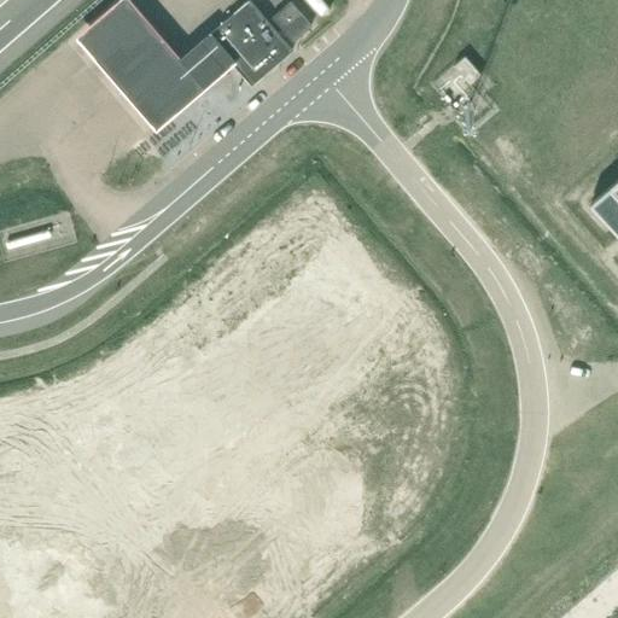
[(292,52),(292,53),(293,52),(295,52),(295,51),(295,50),(293,48),(293,47),(292,48),(252,3),(254,1),(252,0),(251,0),(248,0),(248,1),(249,3),(211,34),(210,33),(209,34),(209,35),(209,36),(209,38),(209,39),(210,39),(211,38),(251,85),(249,86),(250,86),(251,87),(254,87),(255,86),(255,85),(292,52)]
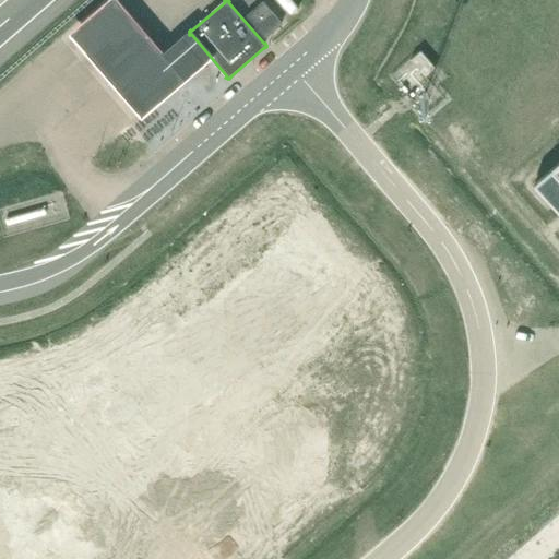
[(143,118),(211,60),(189,34),(163,57),(115,1),(73,36),(143,118)]
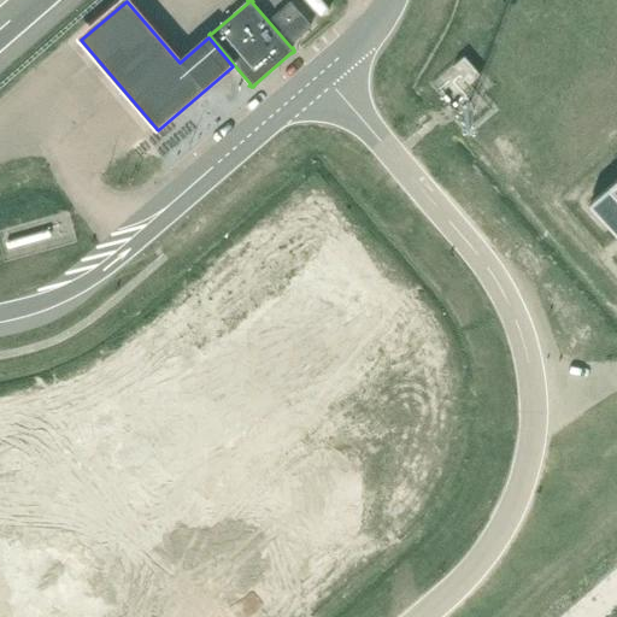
[(272,18),(293,42),(312,27),(291,3),(272,18)]
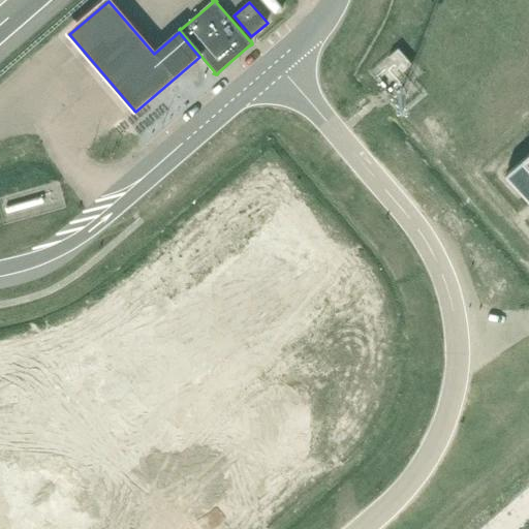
[(391,55),(403,72),(413,65),(401,48),(391,55)]
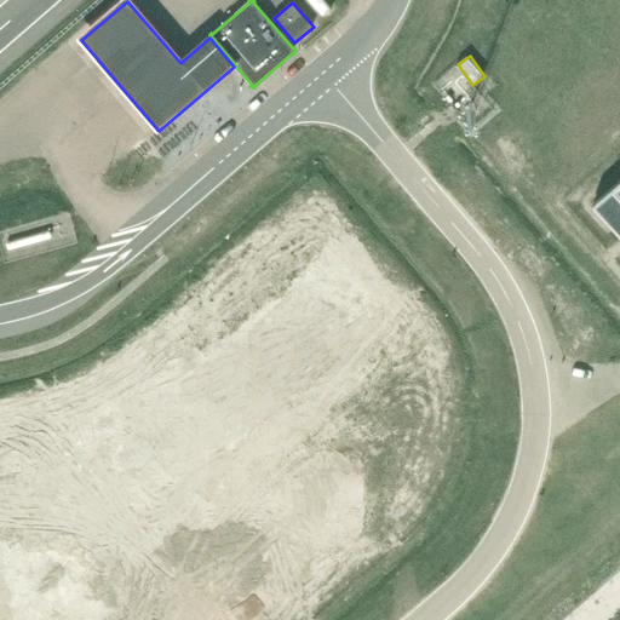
[(619,181),(593,205),(619,234),(619,181)]
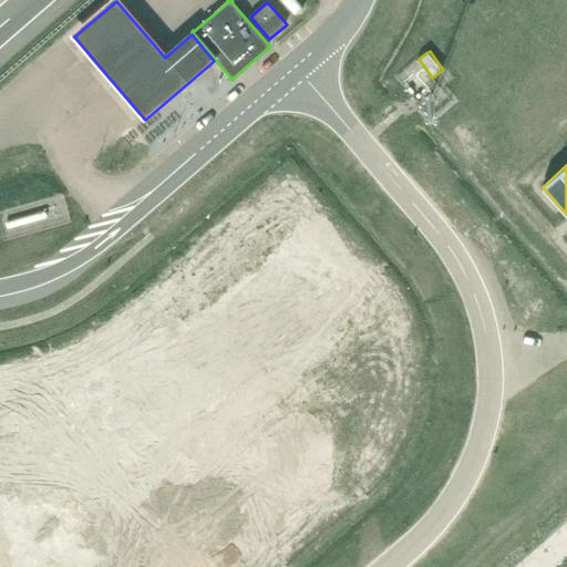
All buildings are outlined.
